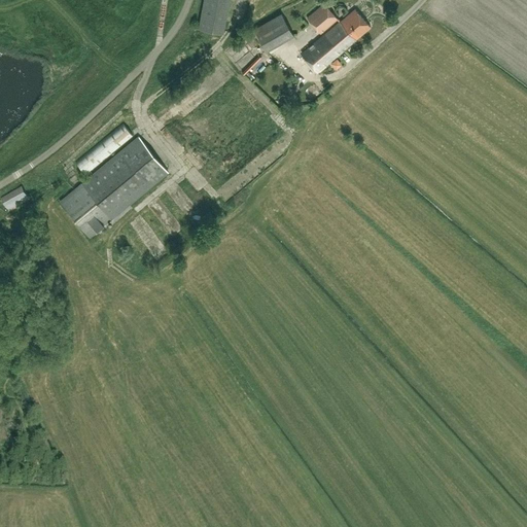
[(203,0),(199,27),(223,32),(229,0),(203,0)]
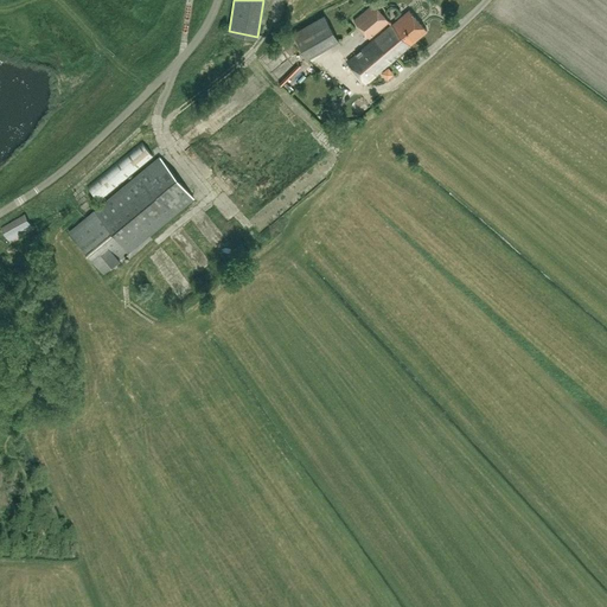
[(389,21),(372,4),(370,5),(353,20),(369,38),(389,21)]
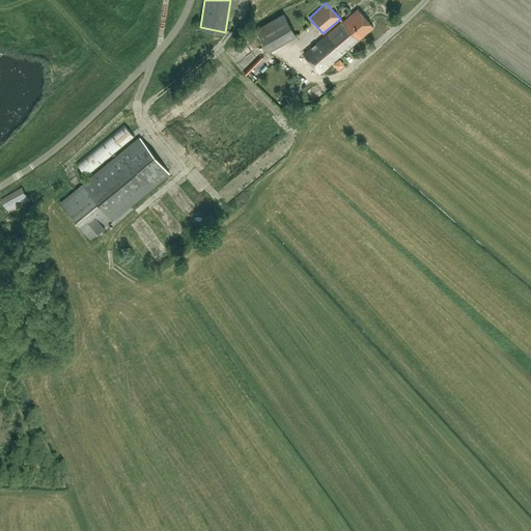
[(372,27),(358,8),(304,54),(319,73),(372,27)]
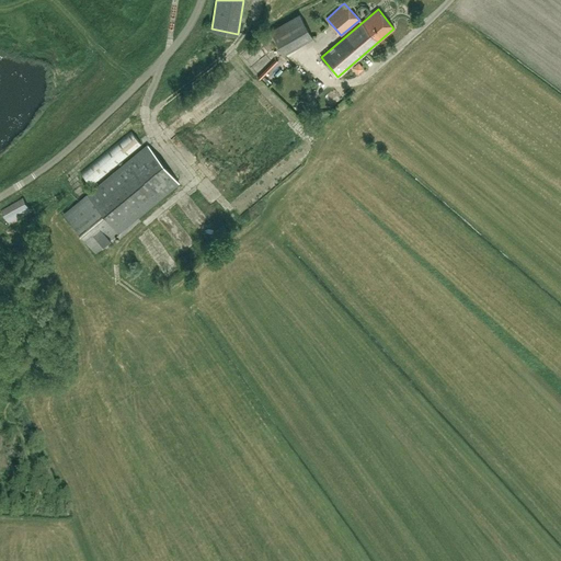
[(299,14),(270,32),(284,55),(312,38),(299,14)]
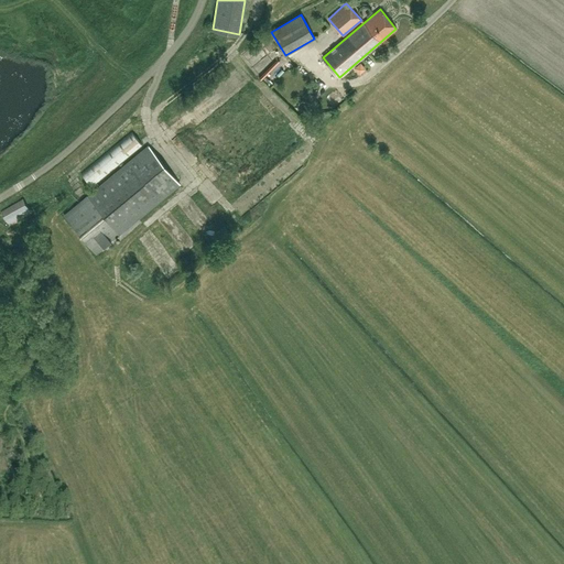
[(281,58),(258,83),(292,115),(306,99),(301,95),(305,89),(281,66),(285,62),(281,58)]
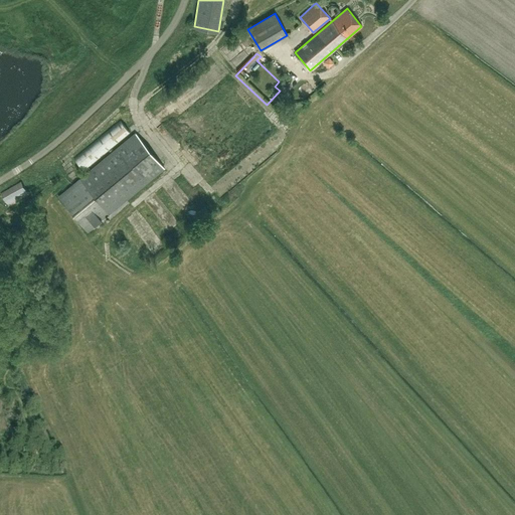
[(322,63),(328,70),(337,63),(332,56),(322,63)]
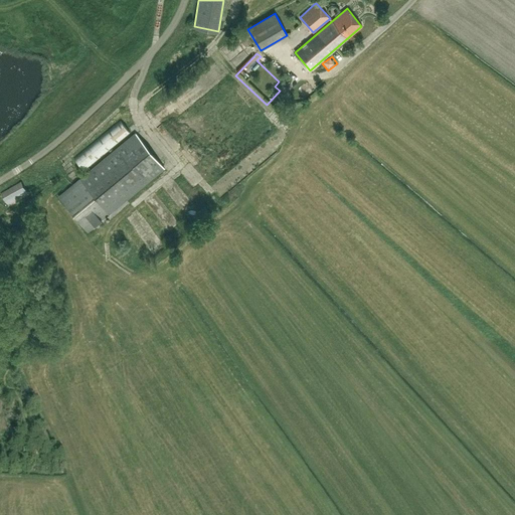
[(84,171),(130,133),(121,121),(74,159),(84,171)]
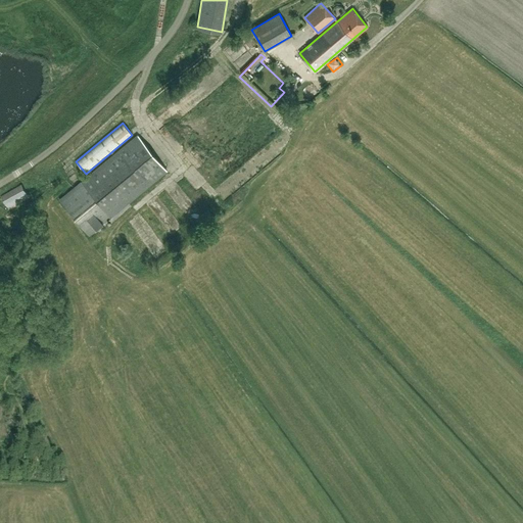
[(167,171),(138,135),(59,199),(89,235),(167,171)]
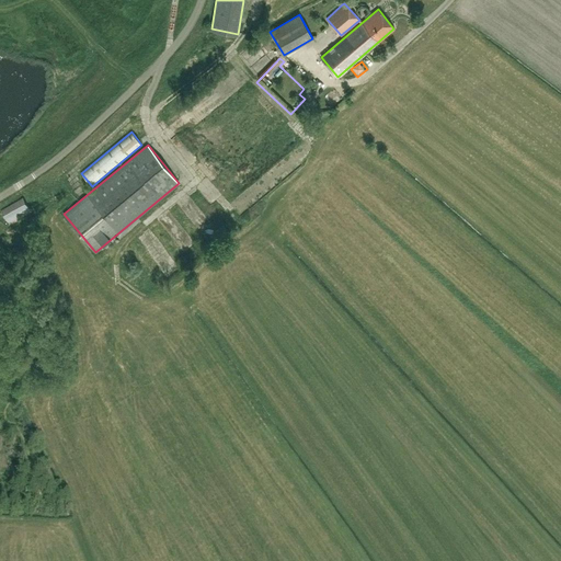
[(10,225),(31,212),(22,197),(1,210),(10,225)]
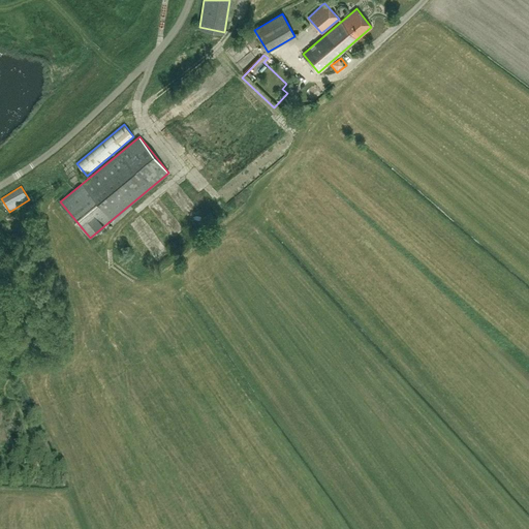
[(162,228),(173,219),(158,201),(147,211),(162,228)]
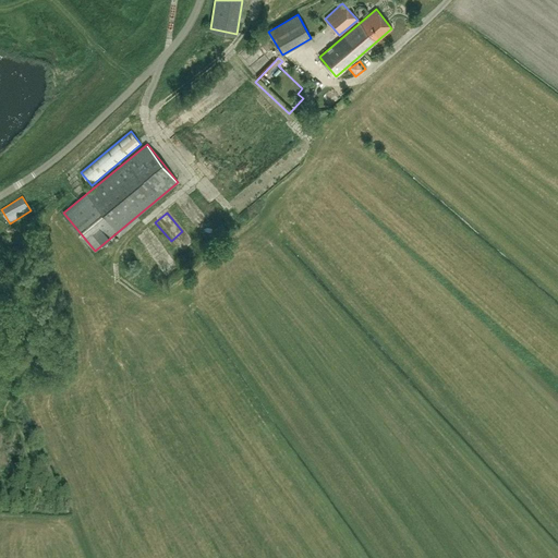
[(201,221),(206,229),(210,227),(206,218),(201,221)]
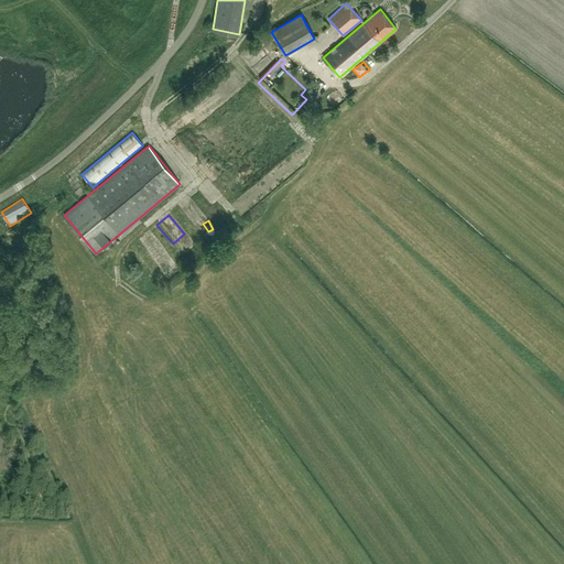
[(207,238),(210,246),(223,239),(219,231),(207,238)]
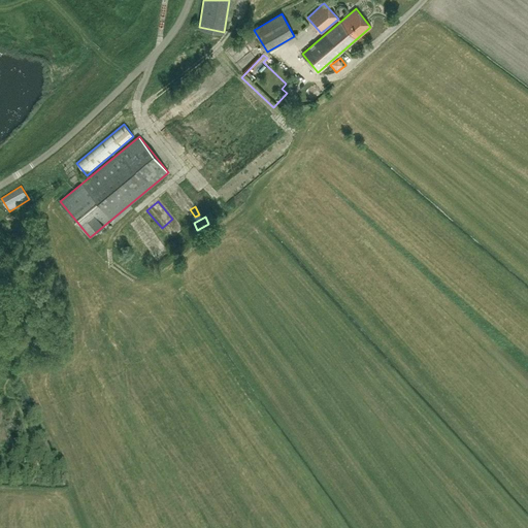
[(144,223),(132,228),(136,238),(150,233),(144,223)]
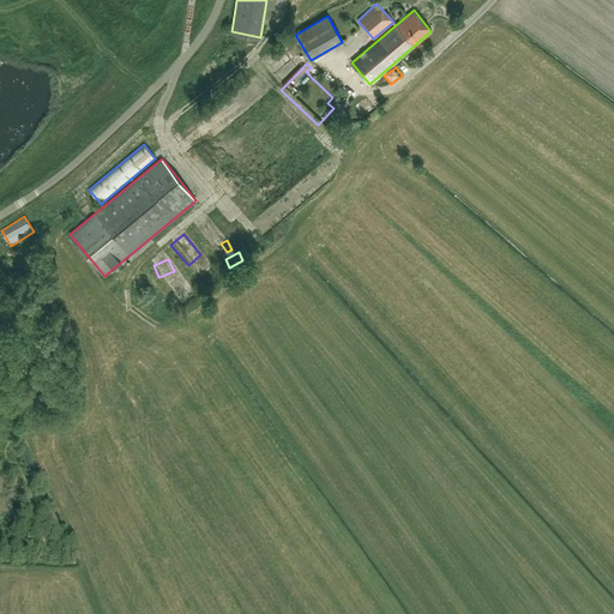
[(179,275),(166,284),(170,292),(179,286),(184,290),(188,287),(179,275)]
